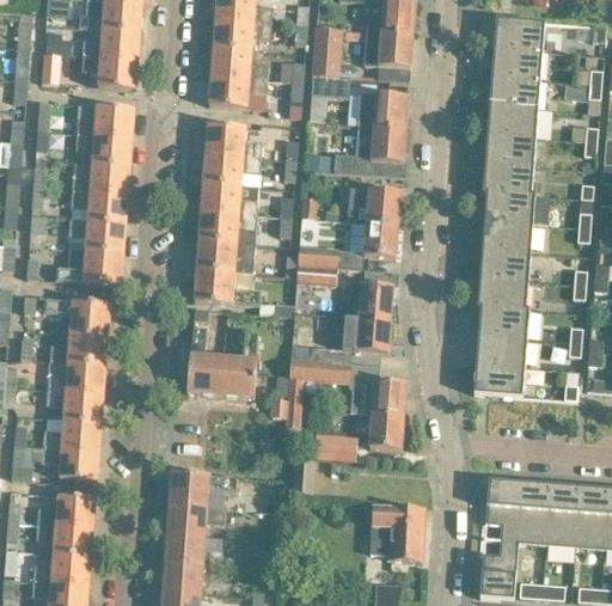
[(56,16),(57,0),(48,0),(46,14),(56,16)]
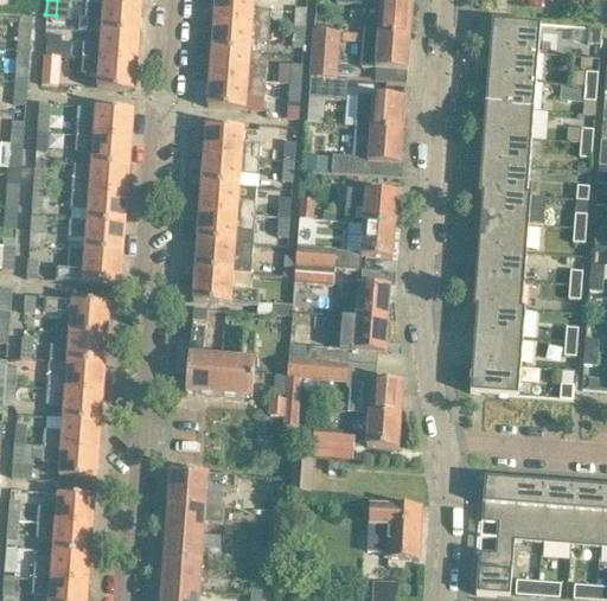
[(140,32),(141,4),(100,0),(85,0),(84,14),(101,16),(100,29),(140,32)]
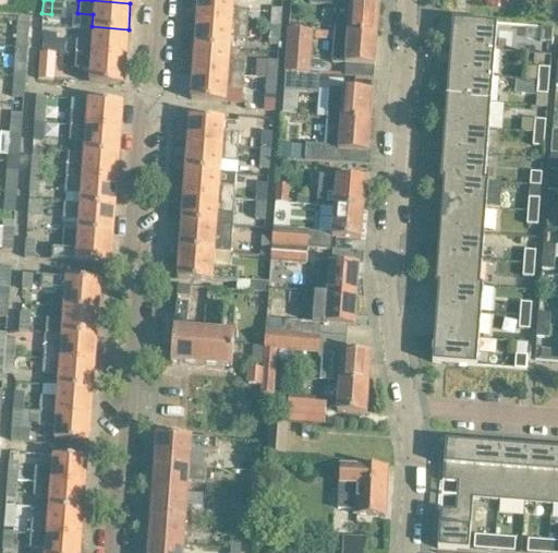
[(197,0),(196,16),(246,20),(247,5),(231,4),(231,0),(197,0)]
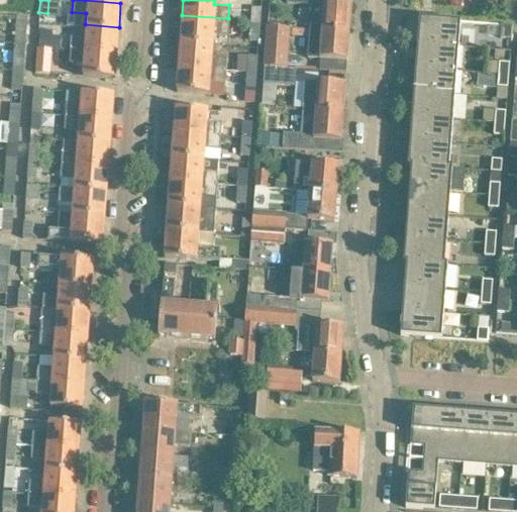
[(311,0),(309,26),(310,26),(349,29),(351,1),(341,0),(324,0),(311,0)]
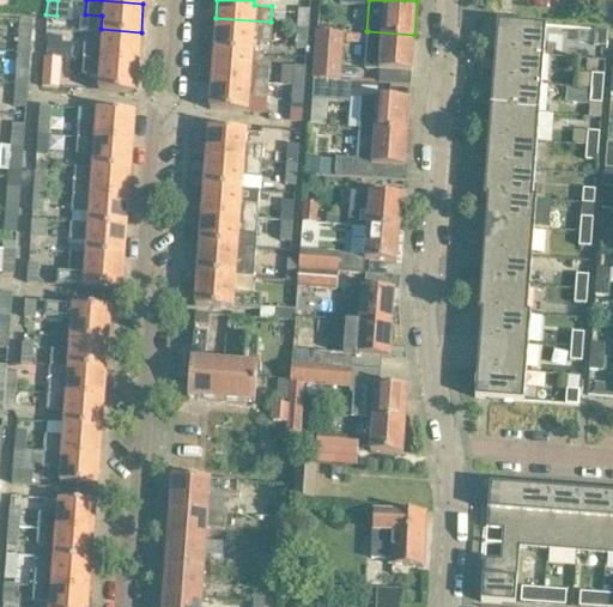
[(298,4),(297,24),(308,25),(309,5),(298,4)]
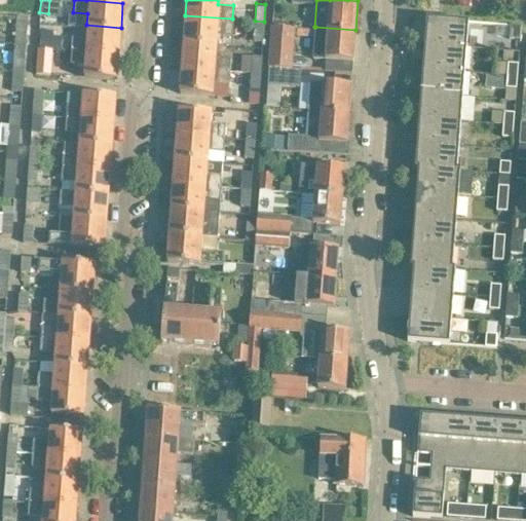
[(185,15),(184,40),(216,42),(216,32),(231,33),(232,19),(185,15)]
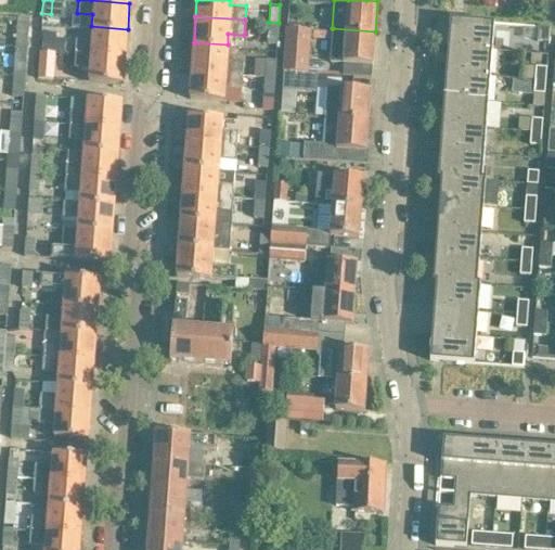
[(494,20),(450,16),(448,43),(492,47),(494,20)]
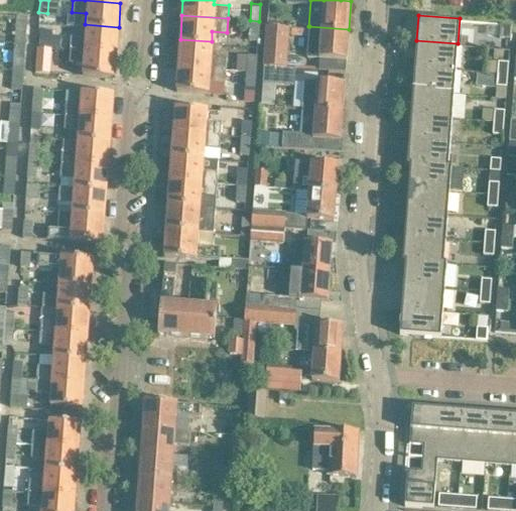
[(250,20),(248,36),(258,37),(259,21),(250,20)]
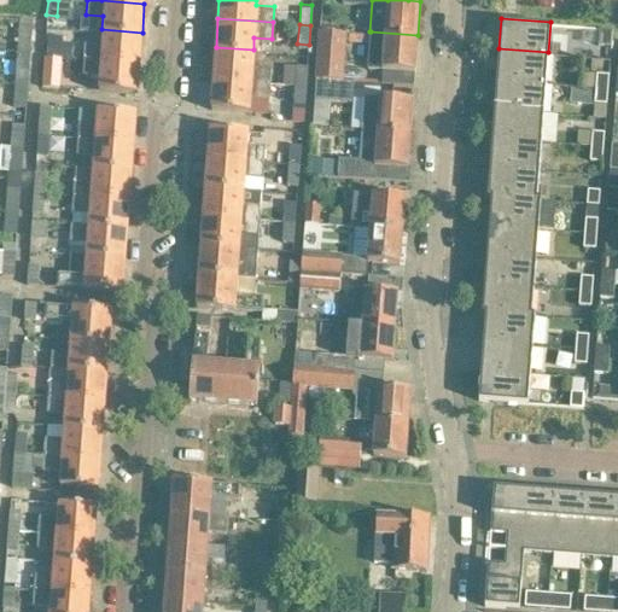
[(320,28),(315,76),(343,77),(345,30),(332,29),(332,27),(320,25),(320,28)]
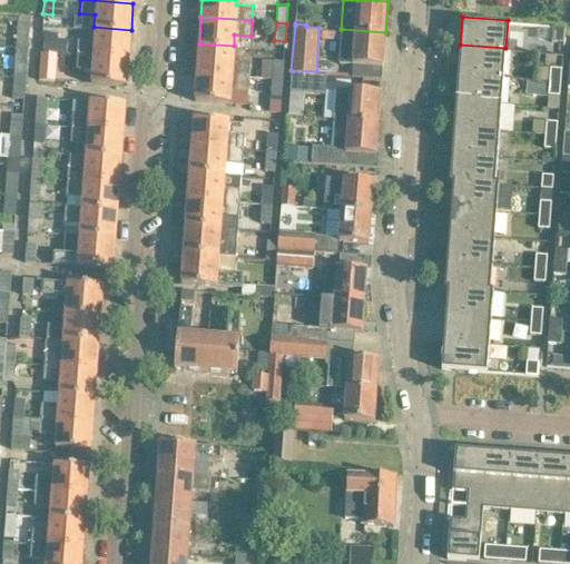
[(552,23),(551,38),(563,39),(564,25),(552,23)]
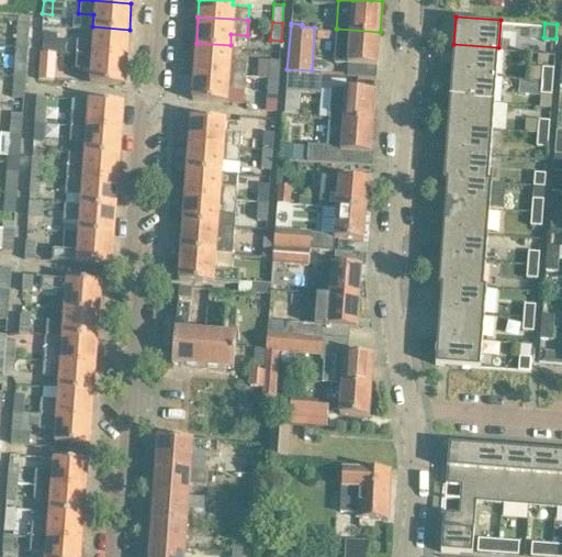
[(127,55),(130,30),(92,26),(91,37),(76,36),(75,52),(127,55)]
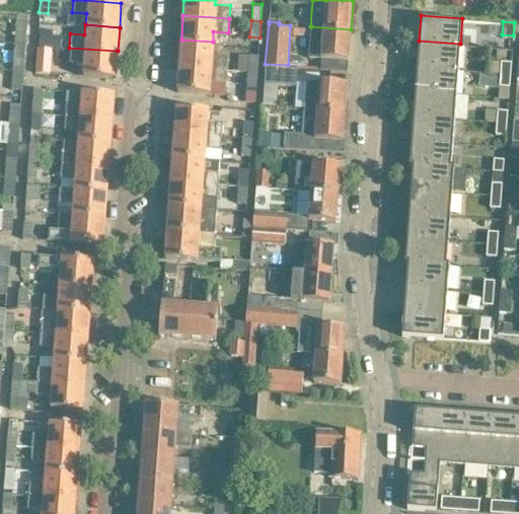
[(311,26),(309,55),(321,56),(322,56),(321,65),(348,67),(348,58),(349,53),(351,29),(311,26)]
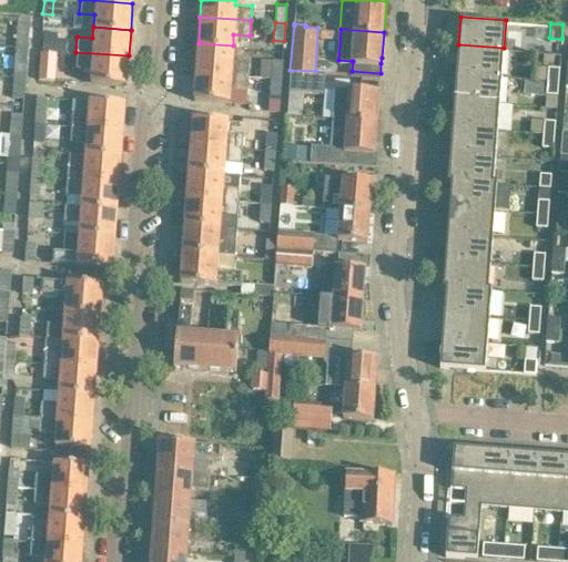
[(44,30),(42,49),(66,51),(67,37),(57,37),(57,31),(44,30)]
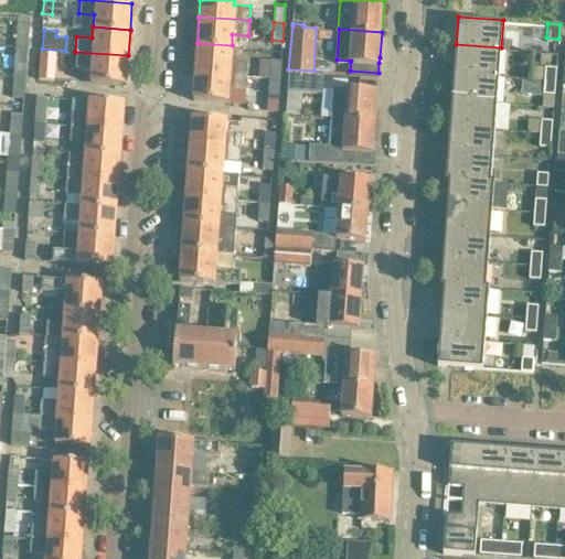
[(198,43),(195,70),(247,74),(248,58),(231,57),(232,45),(198,43)]
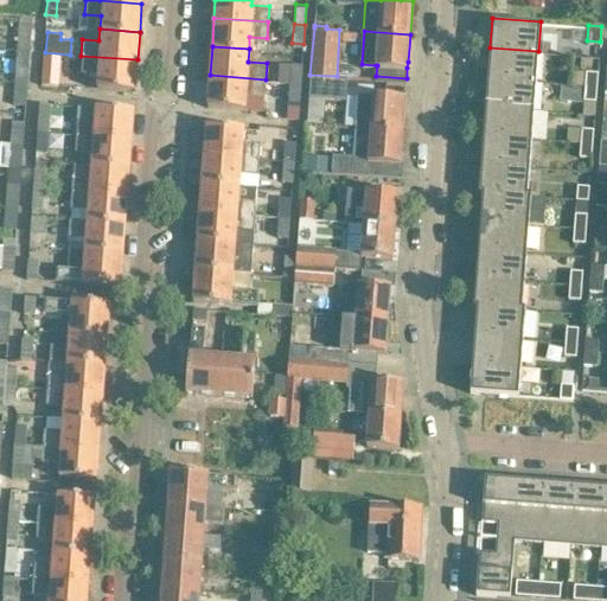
[(26,78),(29,48),(17,48),(16,56),(14,78),(26,78)]
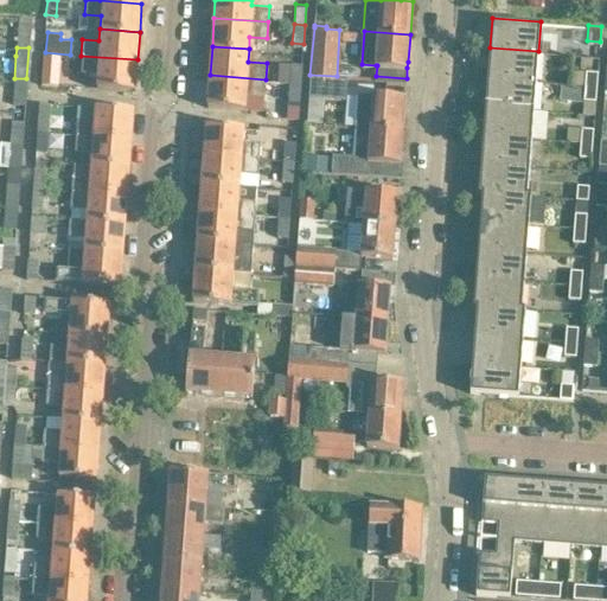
[(538,51),(490,48),(487,76),(536,80),(538,51)]
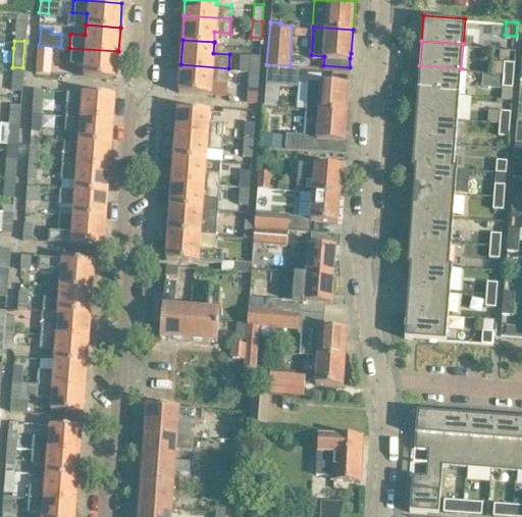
[(38,46),(37,54),(51,55),(52,47),(38,46)]
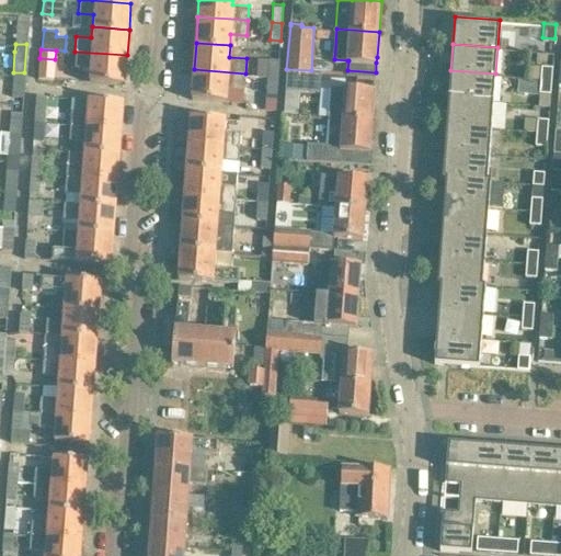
[(125,82),(127,55),(75,52),(73,66),(89,67),(88,79),(125,82)]
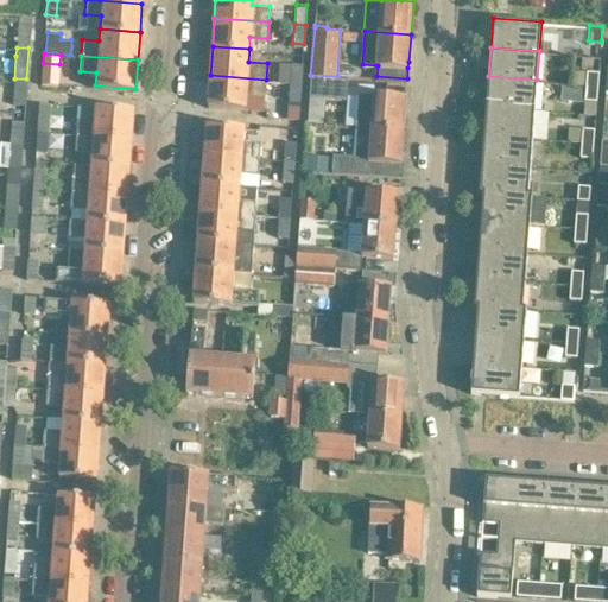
[(292,61),(290,81),(303,82),(304,62),(303,61),(292,61)]
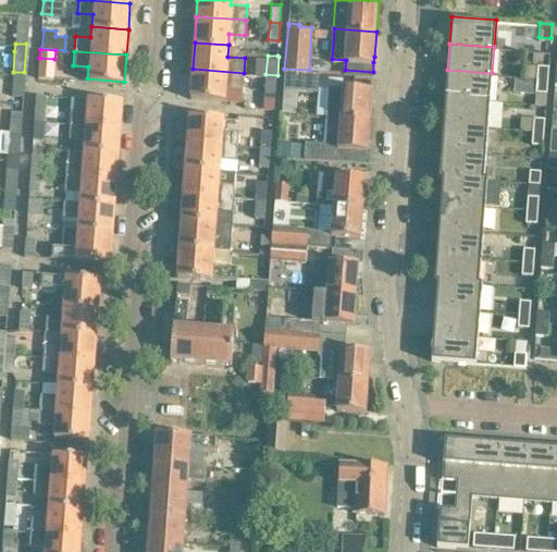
[(537,63),(536,76),(547,77),(548,64),(537,63)]
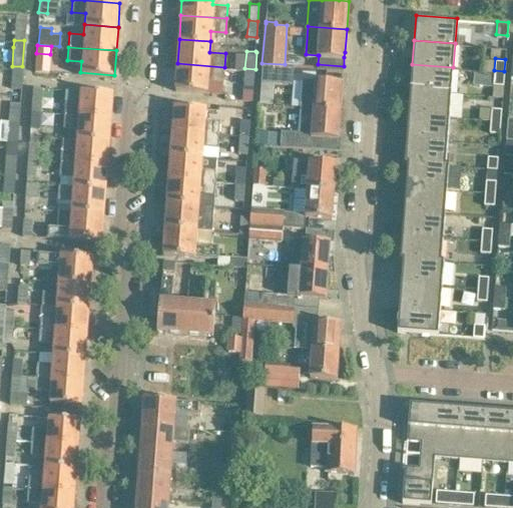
[(177,63),(175,87),(195,89),(206,90),(207,78),(223,79),(224,67),(177,63)]
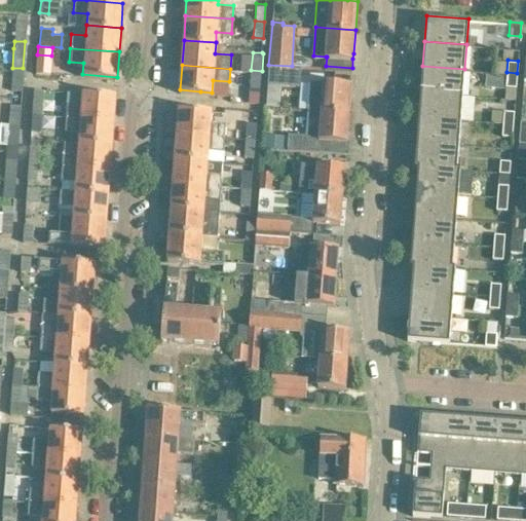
[(268,65),(267,81),(298,83),(299,67),(292,66),(268,65)]
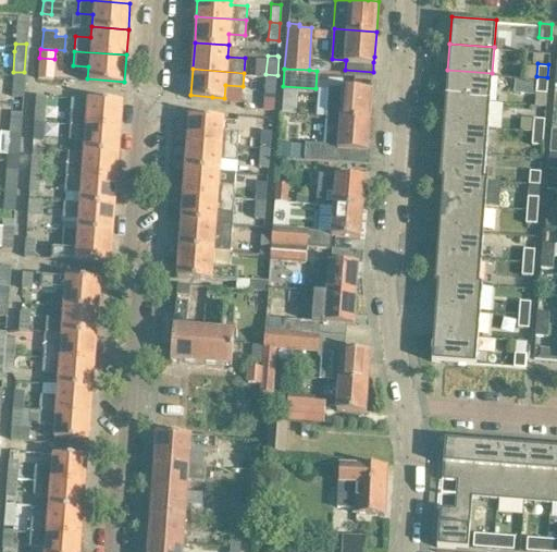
[(492,73),(447,70),(446,96),(490,99),(492,73)]
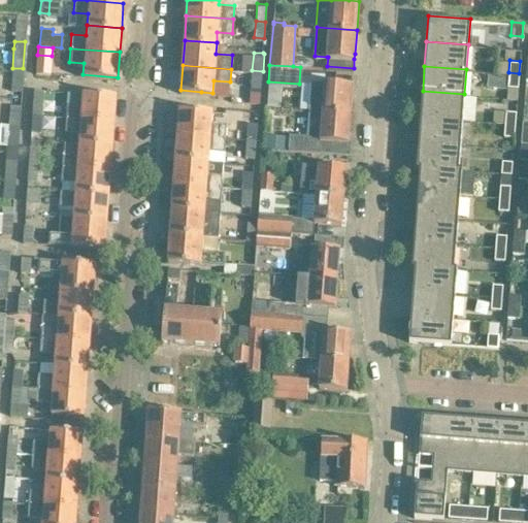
[(21,88),(23,68),(12,68),(11,88),(21,88)]
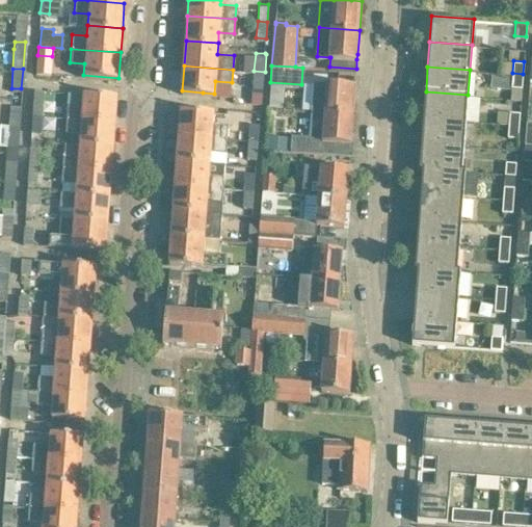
[(254,71),(253,87),(262,88),(264,88),(265,72),(254,71)]
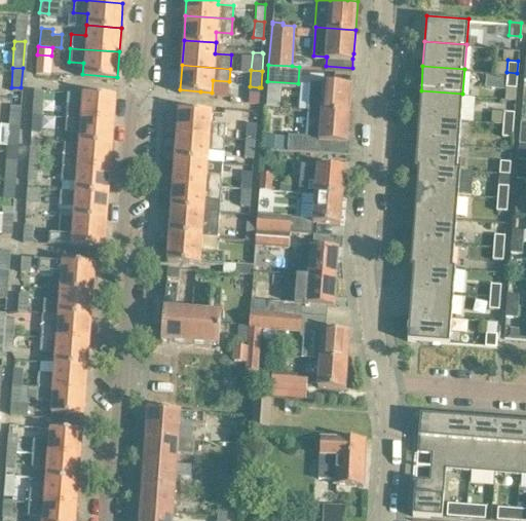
[(506,72),(506,84),(516,85),(517,73),(506,72)]
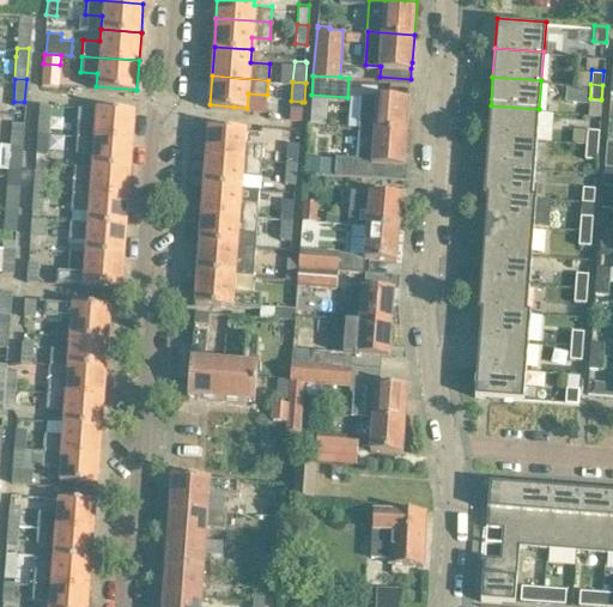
[(362,92),(359,127),(406,131),(410,96),(386,95),(362,92)]
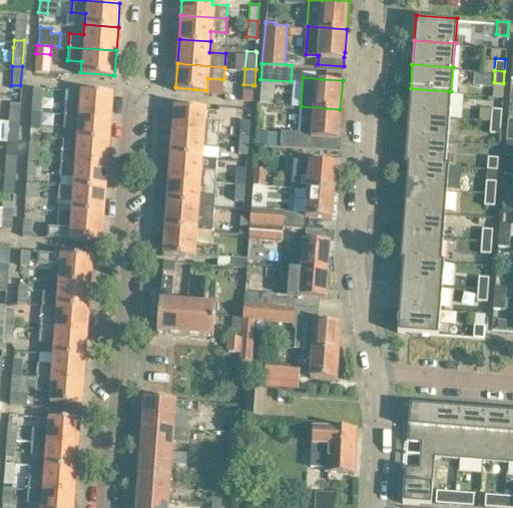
[(45,85),(45,86),(37,85),(33,108),(41,109),(43,94),(66,95),(67,87),(45,85)]
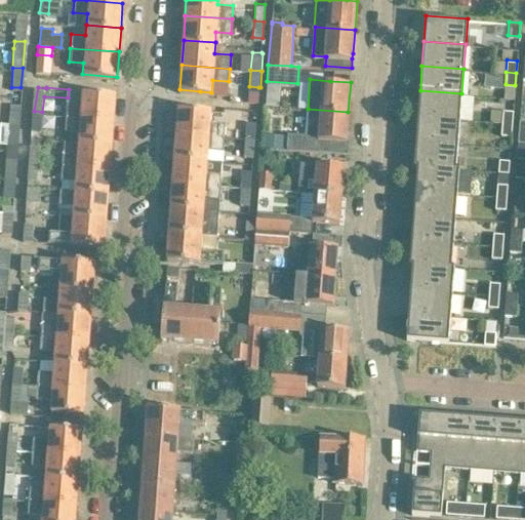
[(116,92),(95,91),(81,90),(80,104),(66,103),(65,115),(114,118),(116,92)]
